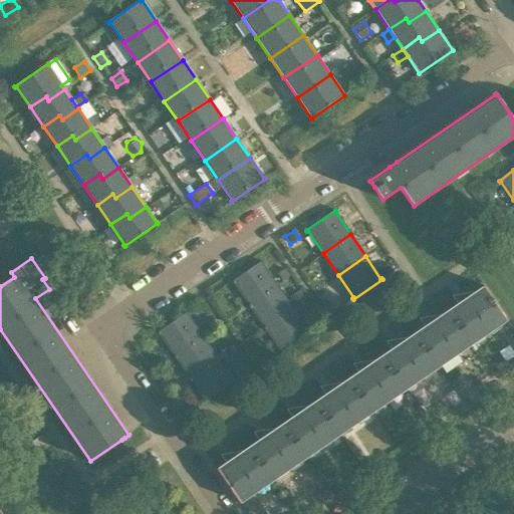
[(249,304),(276,285),(261,262),(262,262),(261,261),(231,281),(232,282),(233,281),(249,304)]
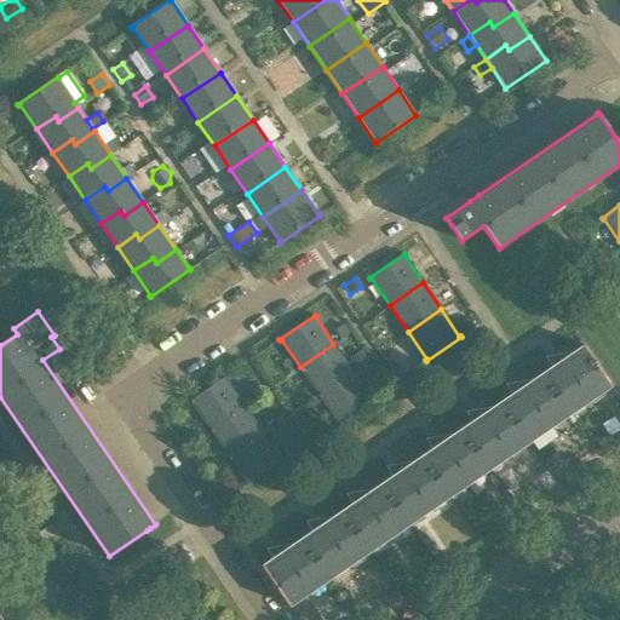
[(350,333),(344,323),(334,329),(340,339),(350,333)]
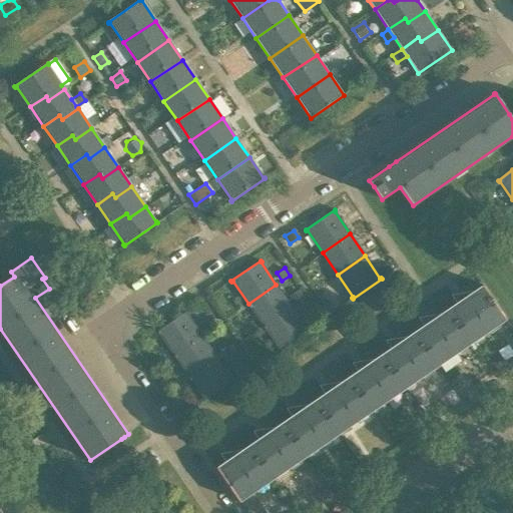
[(291,307),(276,285),(248,304),(264,326),(291,307)]
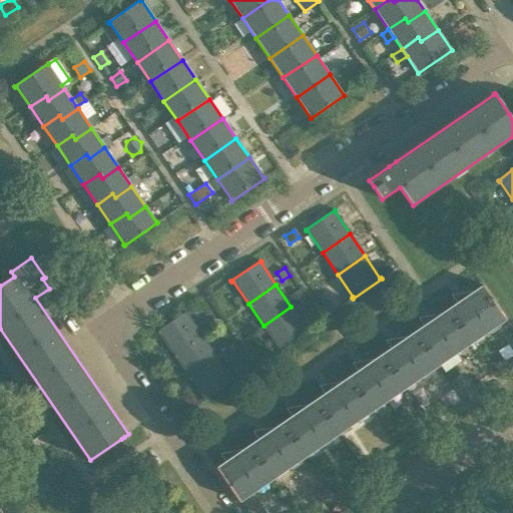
[(482,287),(448,310),(471,343),(504,320),(505,321),(506,321),(482,286),(481,286),(482,287)]
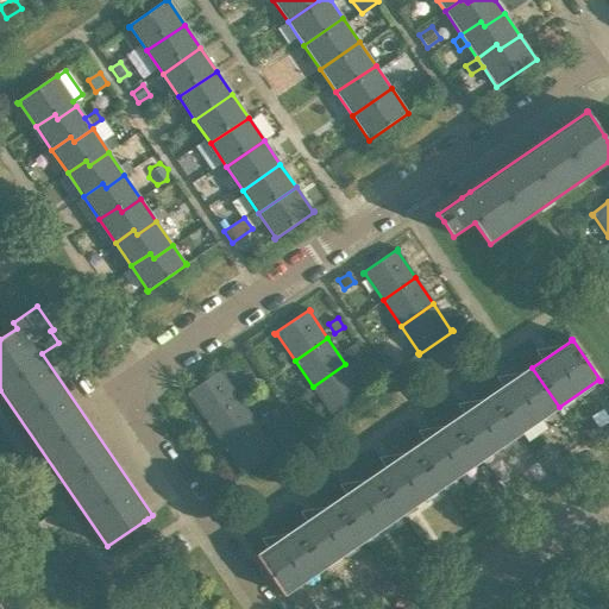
[(360,352),(355,343),(344,351),(350,359),(360,352)]
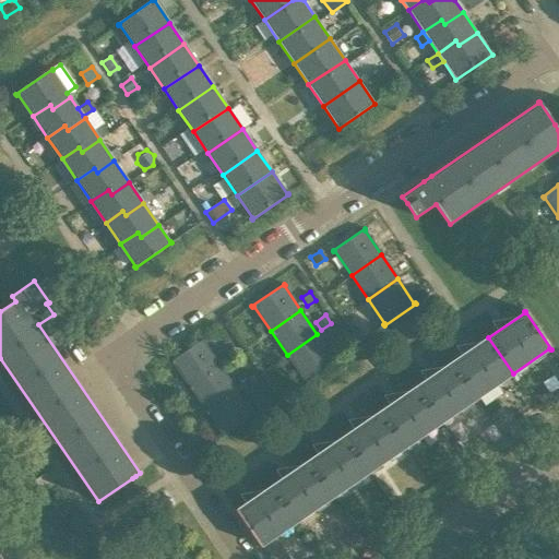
[(317,334),(287,355),(304,379),(302,379),(304,380),(335,358),(334,358),(317,334)]
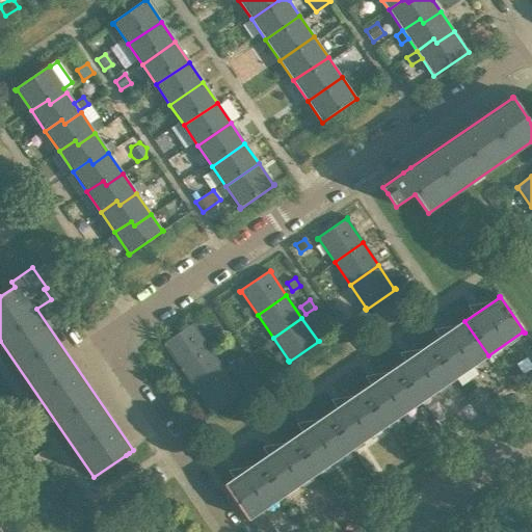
[(464,321),(431,345),(454,379),(488,355),(464,321)]
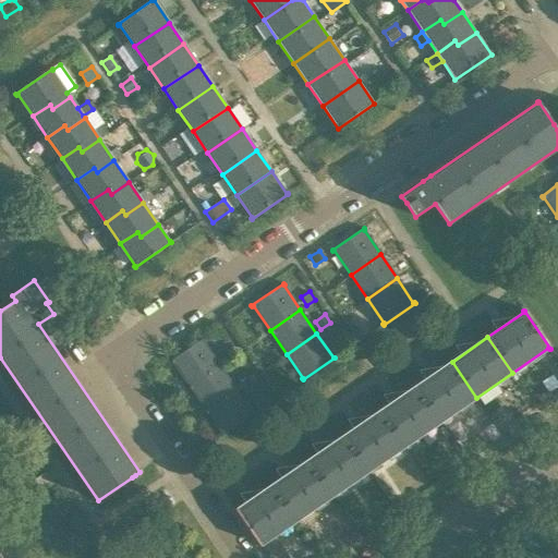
[(189,386),(219,365),(202,340),(203,340),(203,339),(171,361),(171,362),(172,361),(189,386)]
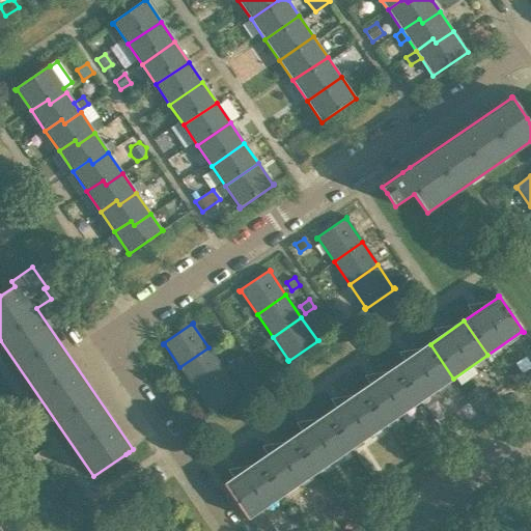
[(223,337),(218,329),(210,335),(215,343),(223,337)]
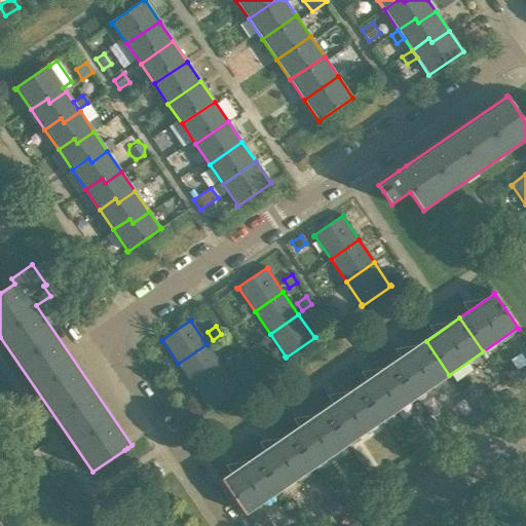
[(426,341),(392,364),(416,398),(449,375),(426,341)]
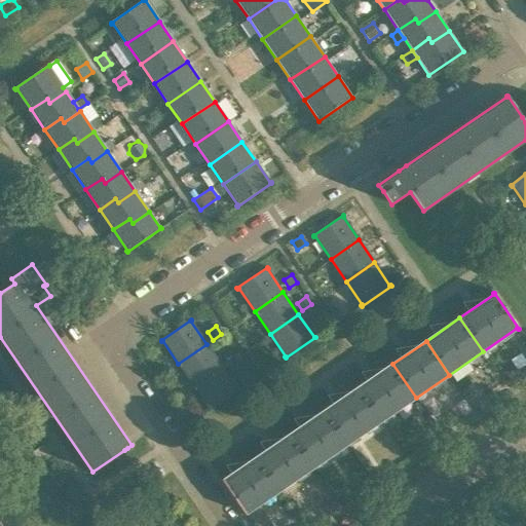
[(222,367),(207,344),(178,364),(193,385),(222,367)]
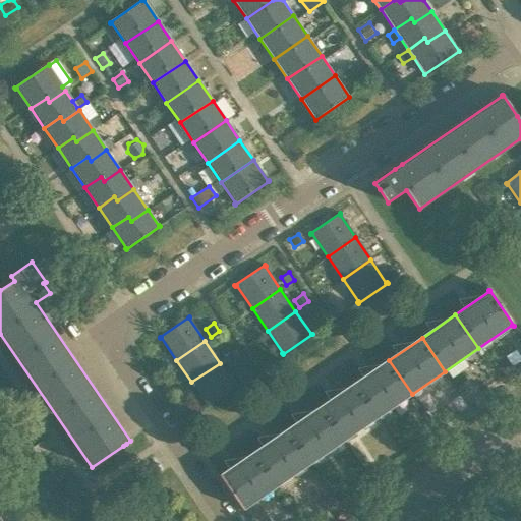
[(235,355),(230,347),(222,352),(227,360),(235,355)]
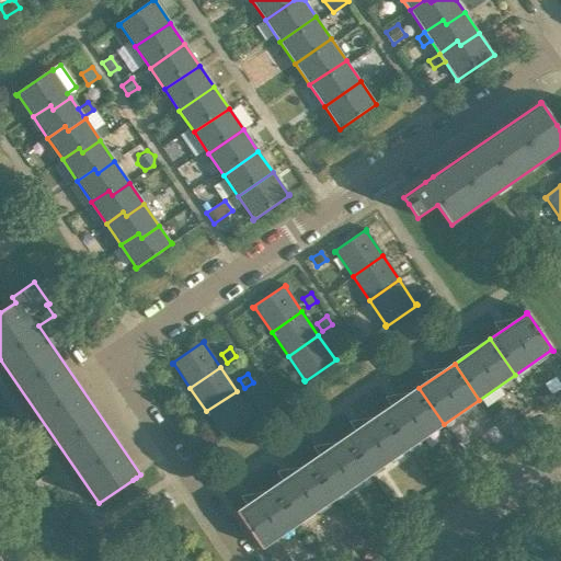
[(419,388),(382,413),(408,448),(444,424),(419,388)]
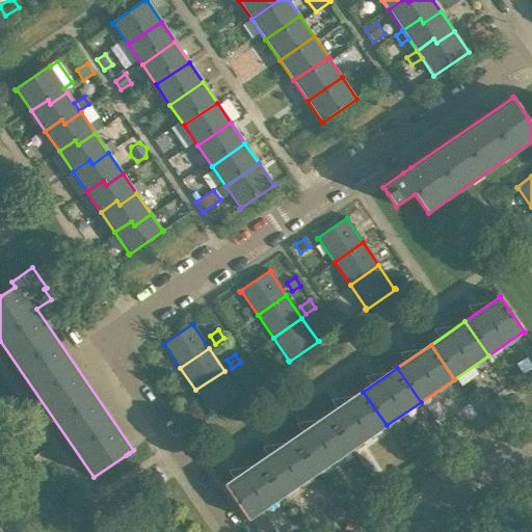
[(224,371),(195,390),(212,414),(211,415),(212,415),(242,394),(241,393),(240,394),(224,371)]
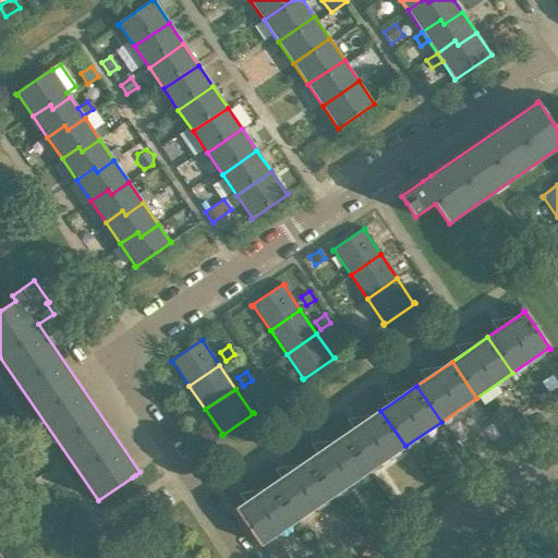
[(484,403),(492,413),(501,407),(494,396),(484,403)]
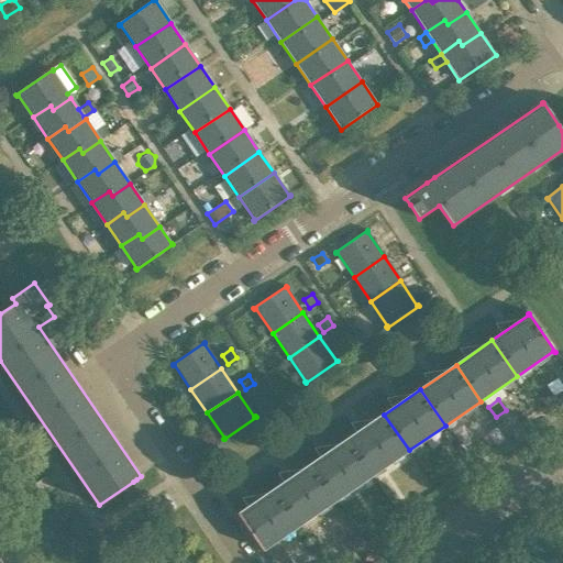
[(384,415),(349,439),(373,475),(409,450),(384,415)]
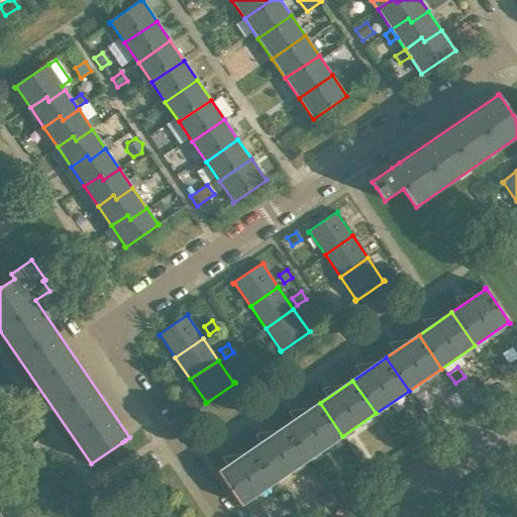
[(411,396),(407,398),(412,407),(416,404),(411,396)]
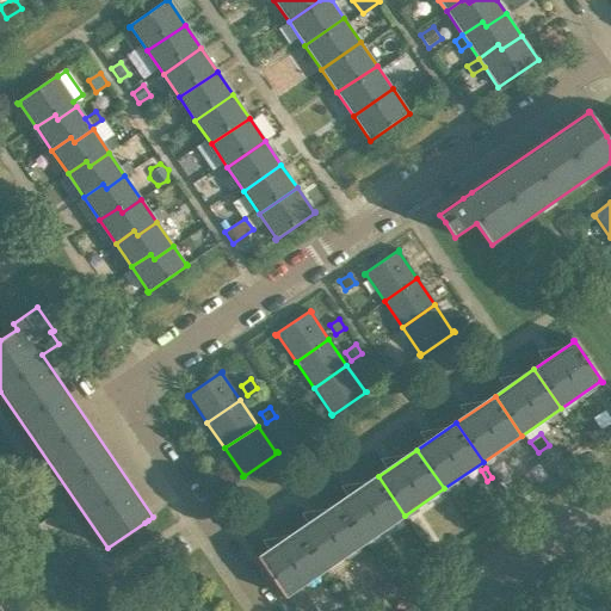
[(378,476),(339,503),(365,542),(405,516),(378,476)]
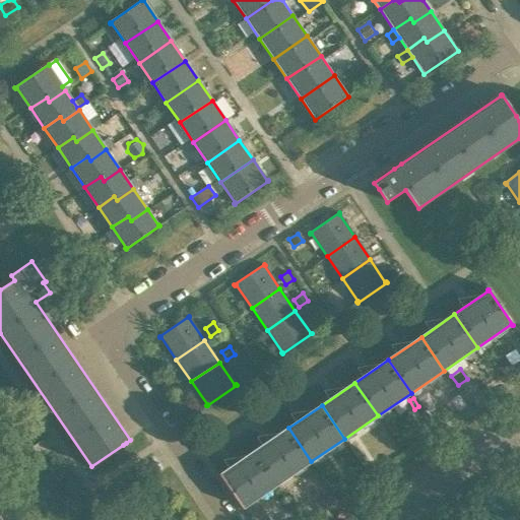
[(379,440),(387,435),(381,425),(373,430),(379,440)]
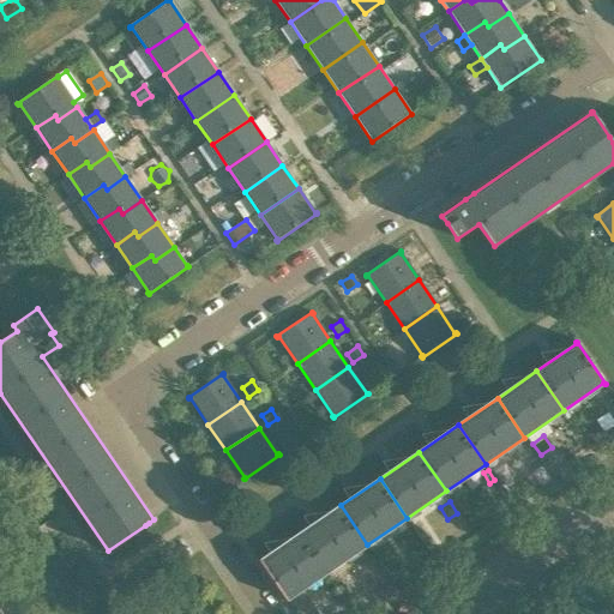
[(341,505),(301,533),(329,572),(367,545),(341,505)]
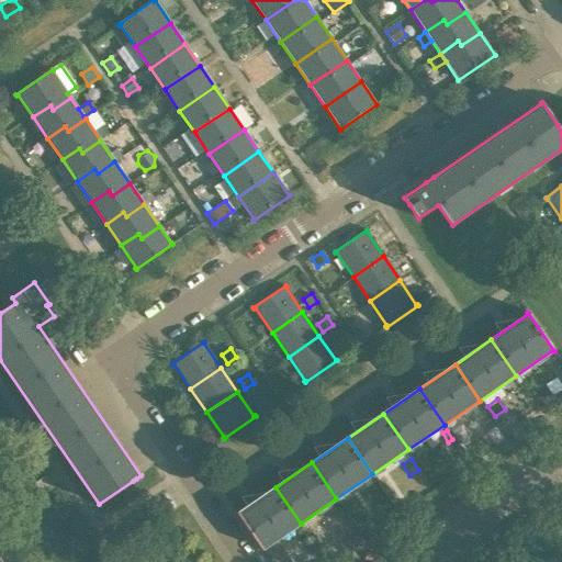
[(423,495),(433,489),(428,483),(419,490),(423,495)]
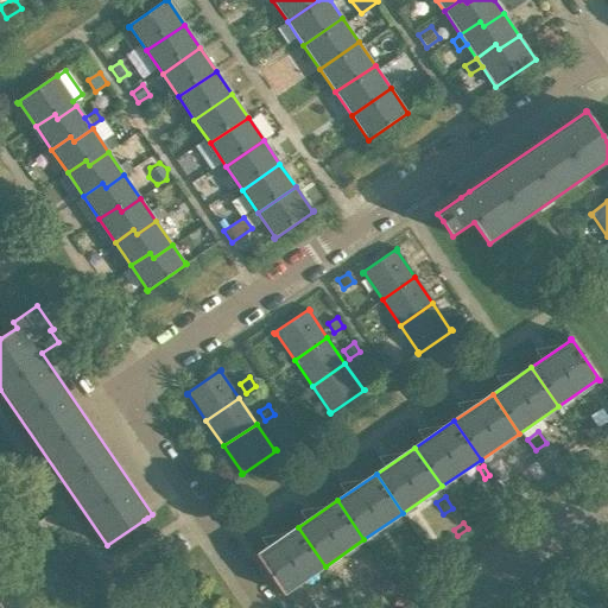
[(258,553),(257,553),(285,595),(286,594),(285,593),(325,567),(298,527),(259,555),(258,553)]
